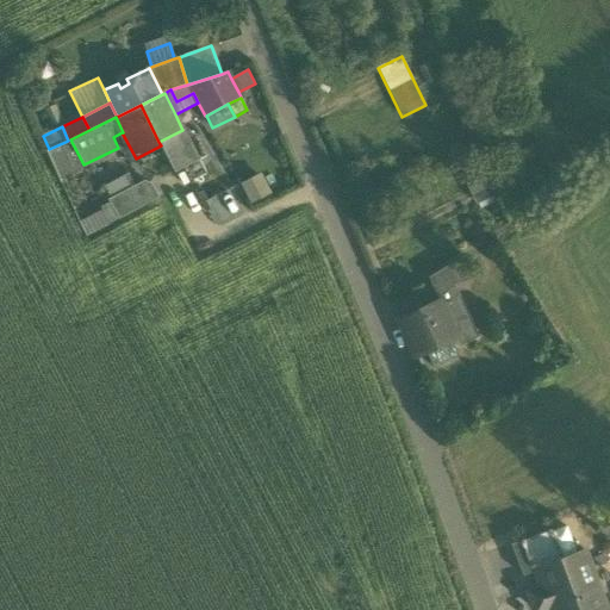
[(184,130),(182,130),(159,142),(161,145),(174,172),(199,160),(184,130)]
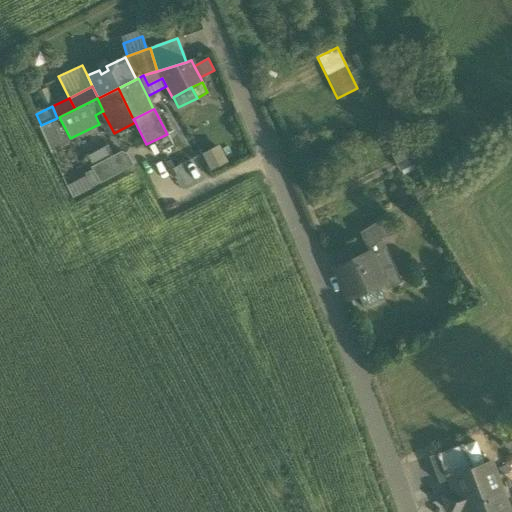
[(95,115),(99,124),(107,120),(102,111),(95,115)]
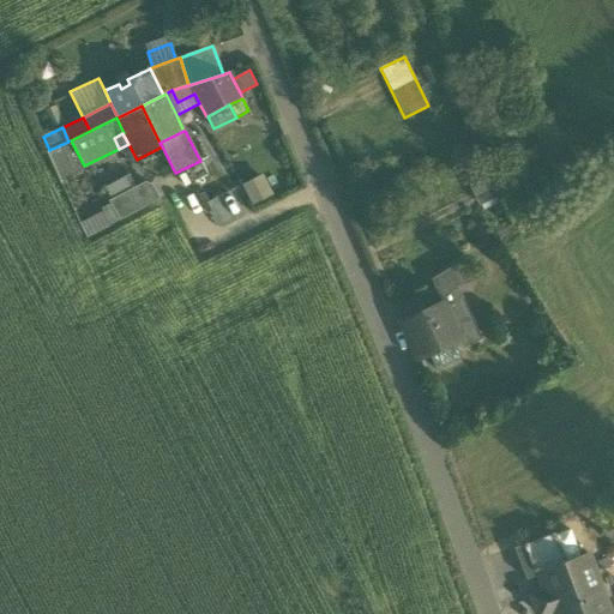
[(58,179),(84,166),(71,140),(68,142),(46,152),(58,179)]
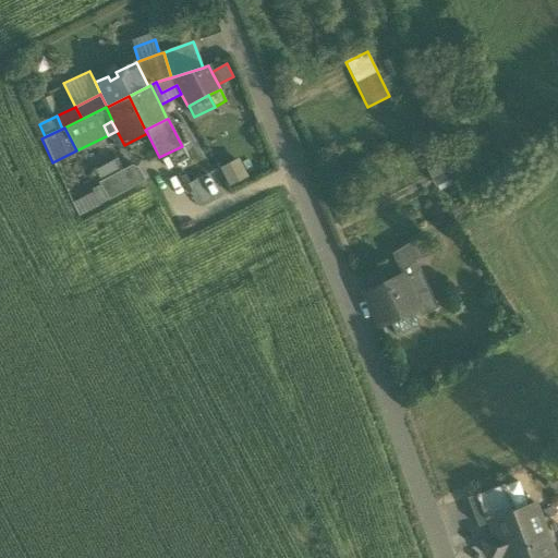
[(427,168),(444,161),(438,148),(422,155),(427,168)]
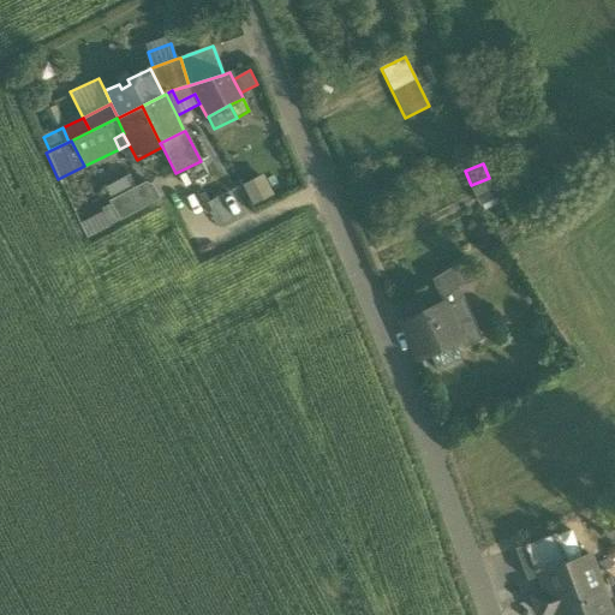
[(274,196),(263,175),(242,186),(252,207),(274,196)]
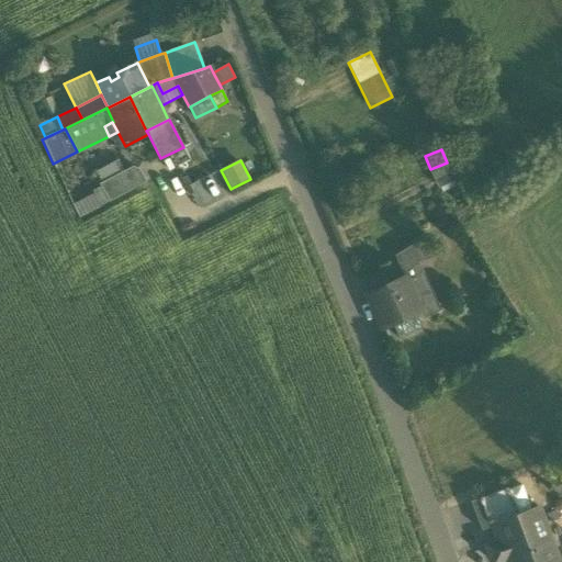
[(96,172),(102,184),(121,173),(115,163),(96,172)]
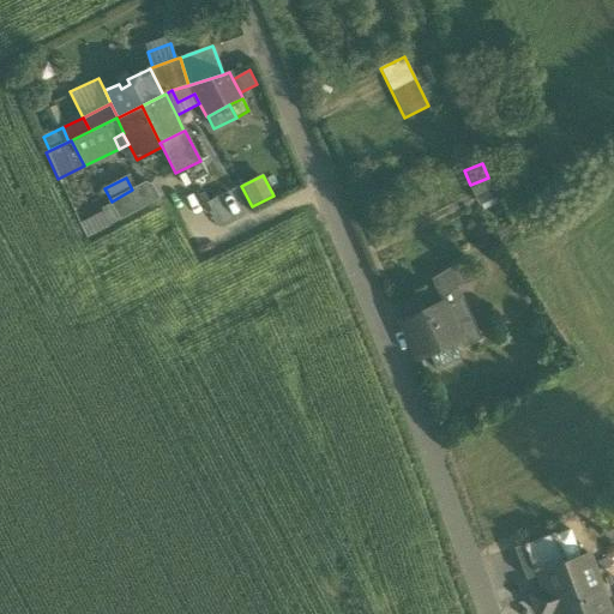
[(498,199),(488,178),(470,185),(479,206),(498,199)]
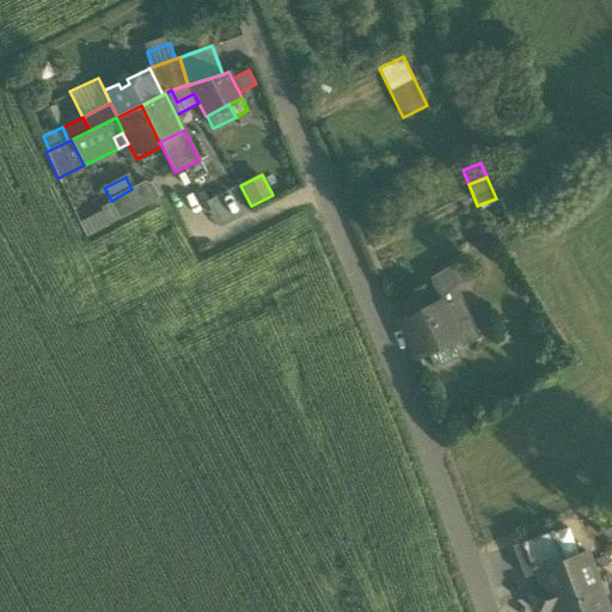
[(120,220),(159,199),(151,185),(145,183),(132,189),(111,201),(110,201),(112,206),(120,220)]
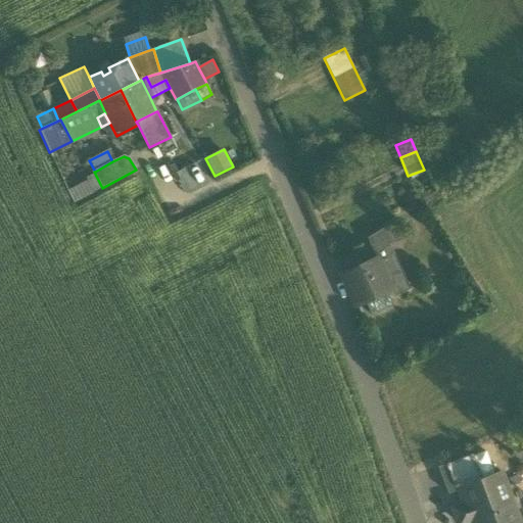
[(102,188),(96,176),(88,180),(95,191),(102,188)]
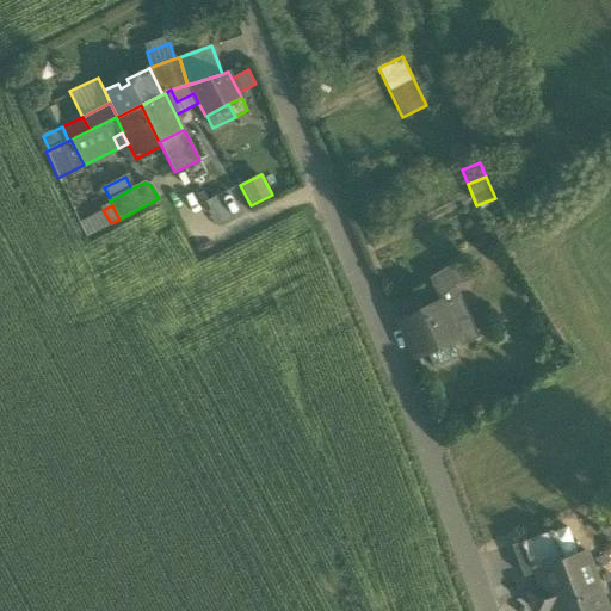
[(111,223),(103,210),(79,222),(85,238),(111,223)]
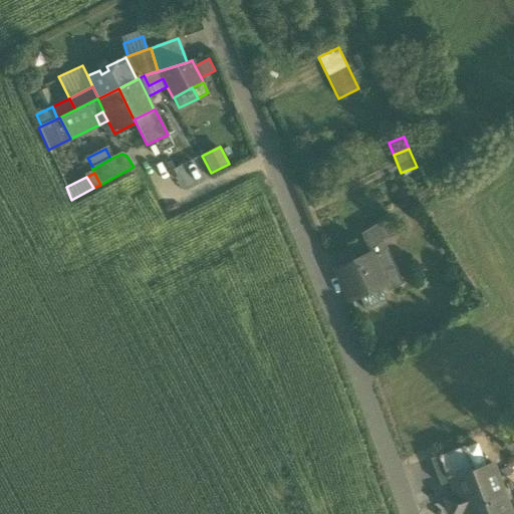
[(361,235),(367,249),(393,237),(386,220),(361,235)]
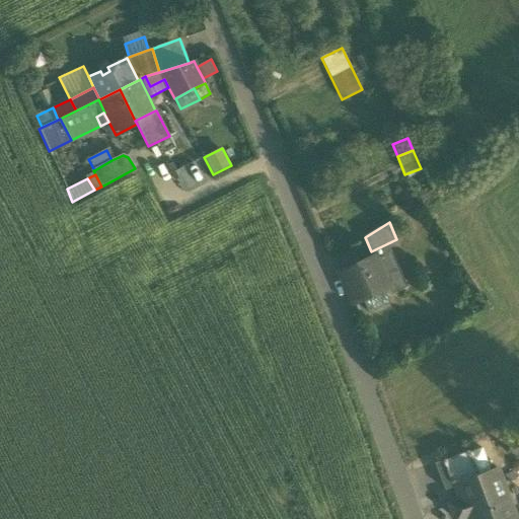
[(390,249),(373,257),(378,269),(387,288),(404,281),(390,249)]
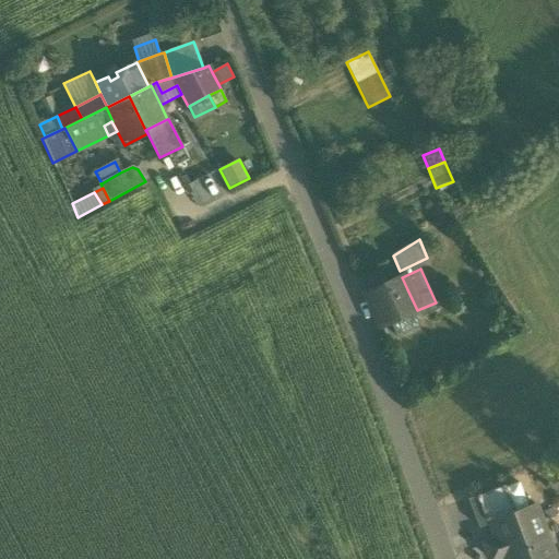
[(366,294),(371,306),(407,289),(402,277),(366,294)]
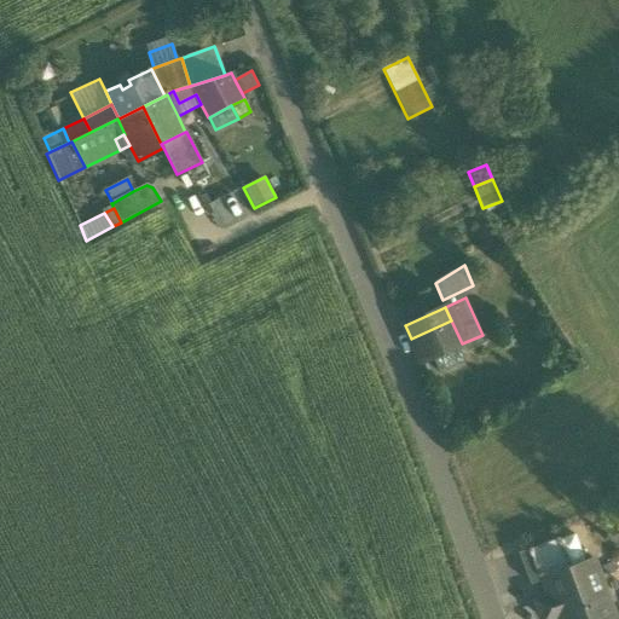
[(462,343),(451,320),(411,339),(417,351),(422,362),(432,357),(457,346),(462,343)]
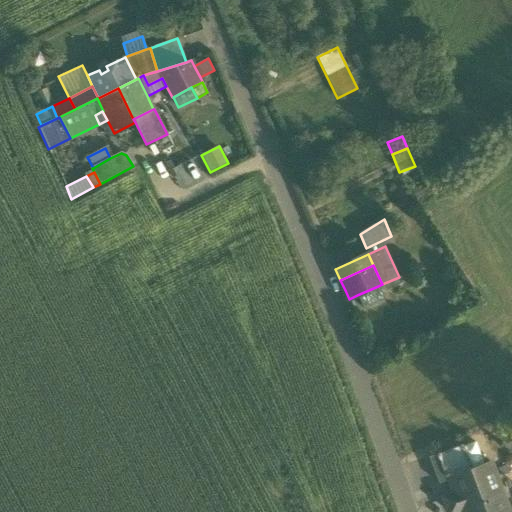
[(378,286),(357,295),(363,307),(384,298),(378,286)]
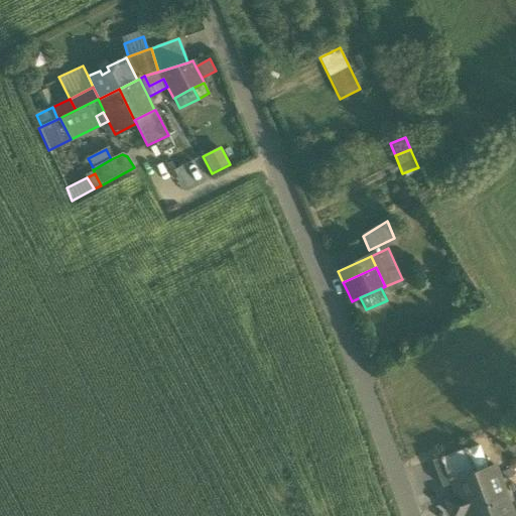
[(432,461),(442,487),(454,483),(453,483),(476,474),(467,447),(432,461)]
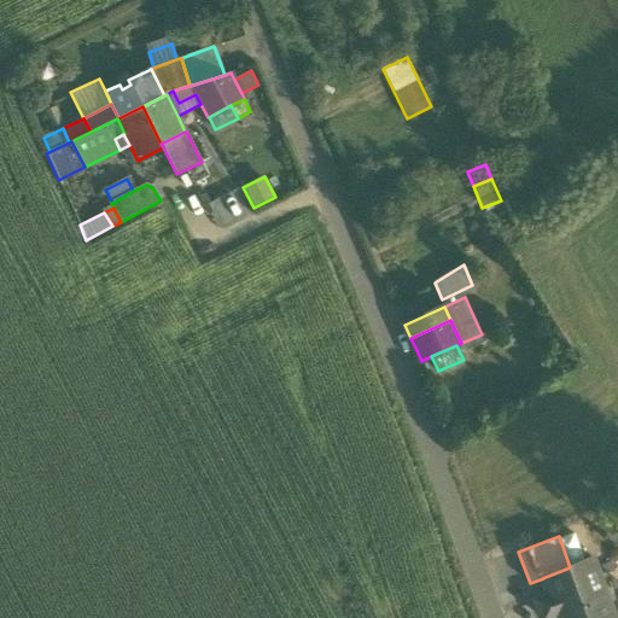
[(613,617),(593,559),(570,567),(542,578),(543,578),(547,590),(551,589),(553,595),(537,601),(542,617),(549,617),(560,614),(561,617),(613,617)]
